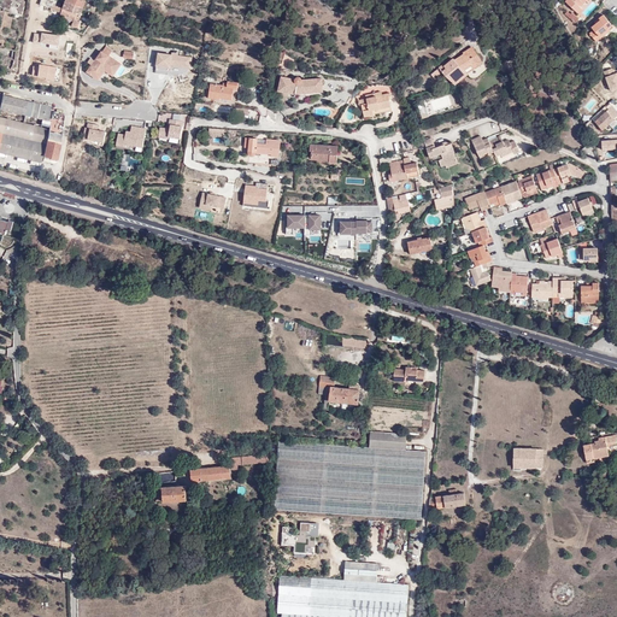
[(77,0),(65,0),(63,9),(62,13),(60,16),(80,22),(86,3),(77,0)]
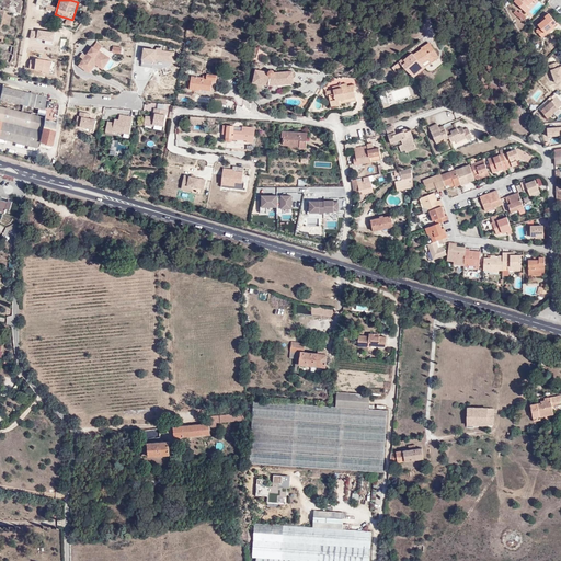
[(529,2),(531,0),(515,0),(514,1),(526,12),(529,8),(528,7),(527,6),(529,2)]
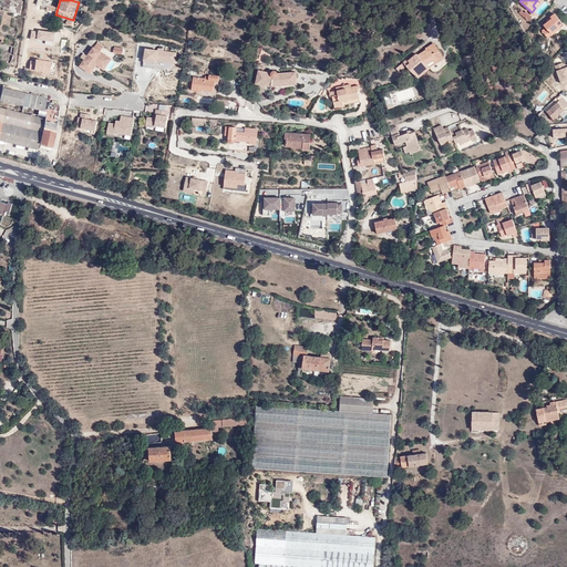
[(8,14),(8,11),(0,9),(0,29),(3,30),(4,24),(9,26),(10,16),(8,14)]
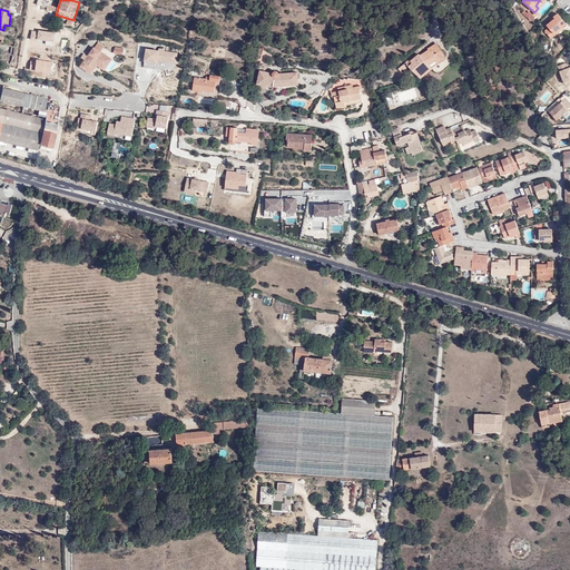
[(531,22),(536,18),(527,10),(522,15),(531,22)]
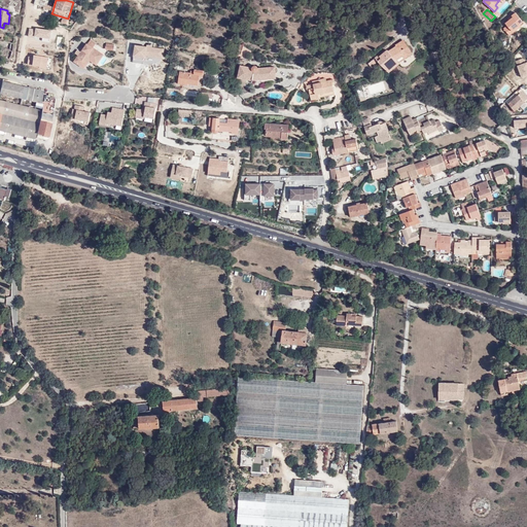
[(516,28),(523,22),(516,12),(512,15),(513,18),(505,24),(507,26),(503,29),(510,35),(517,30),(516,28)]
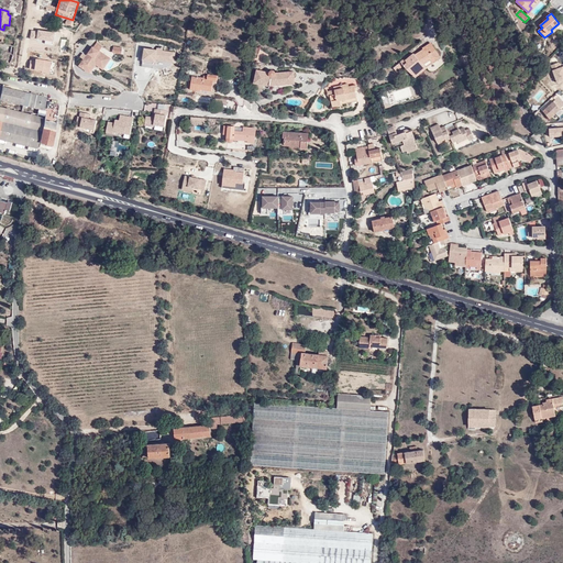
[(431,52),(437,48),(433,43),(426,47),(431,52)]
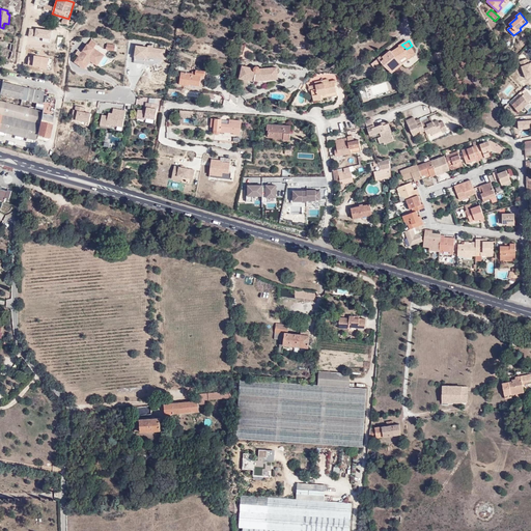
[(82,52),(75,62),(85,70),(90,63),(96,67),(105,56),(93,48),(88,45),(82,52)]
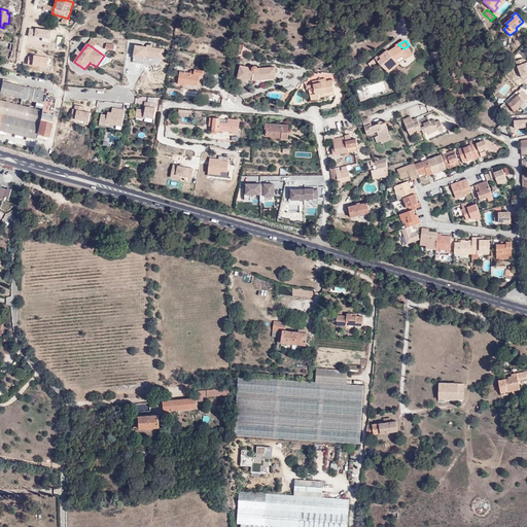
[(164,49),(135,45),(134,59),(143,60),(143,62),(153,64),(159,62),(160,61),(160,60),(161,58),(163,58),(164,49)]
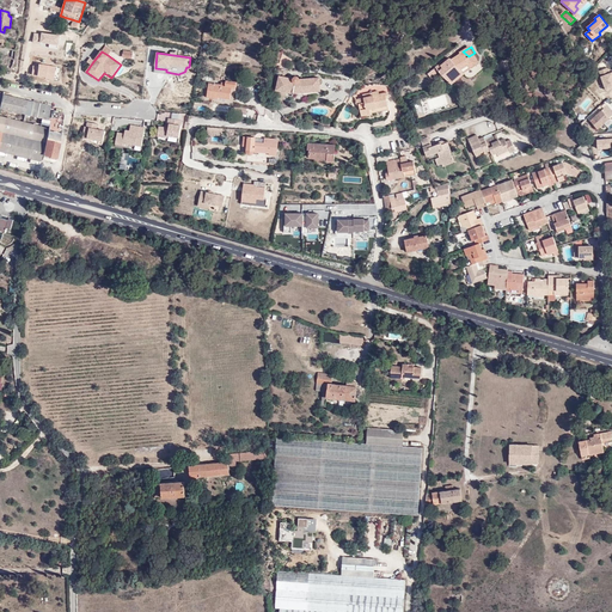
[(446,78),(452,83),(464,73),(460,68),(469,63),(470,65),(475,62),(469,56),(465,59),(463,55),(453,60),(451,57),(448,56),(441,63),(440,62),(434,67),(436,72),(439,71),(446,78)]
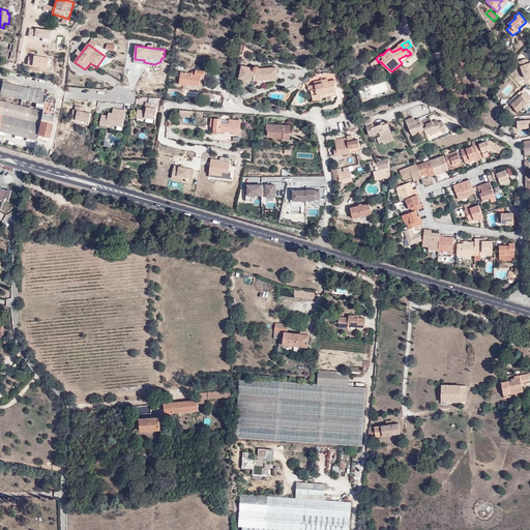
[(406,68),(415,63),(416,59),(411,54),(407,56),(406,55),(399,59),(402,63),(406,68)]
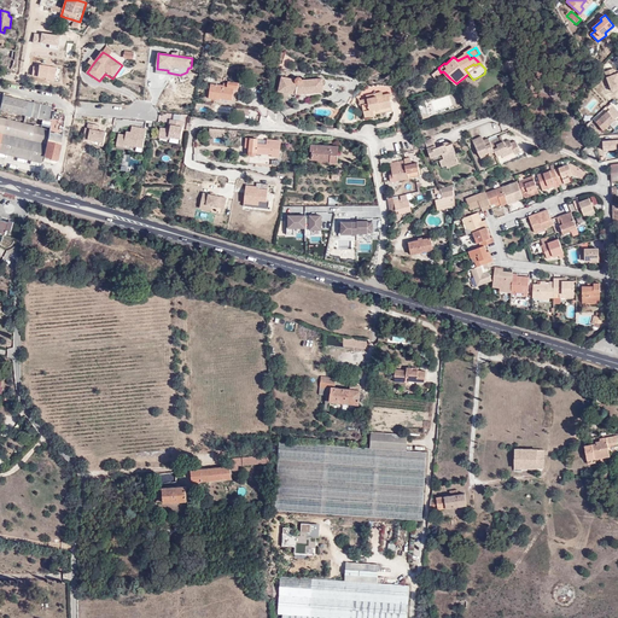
[(613,69),(605,73),(612,91),(617,88),(617,75),(617,74),(616,75),(613,69)]
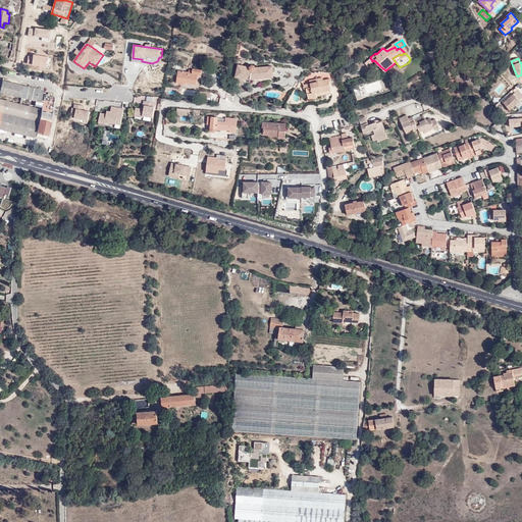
[(272,76),(270,66),(254,67),(253,65),(251,64),(249,66),(238,64),(236,76),(251,80),(272,76)]
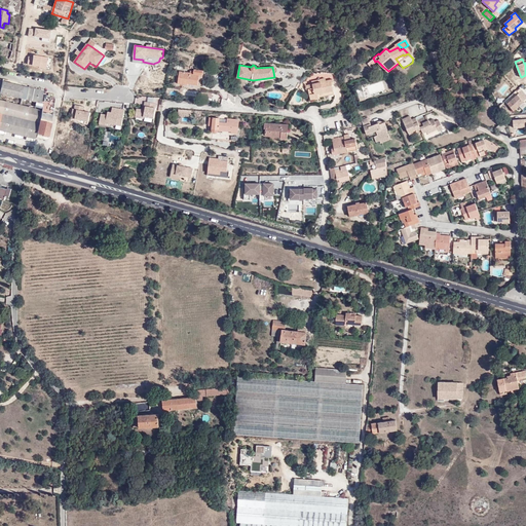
[(202,74),(202,70),(193,68),(192,73),(179,71),(178,83),(187,84),(188,83),(197,84),(198,74),(202,74)]
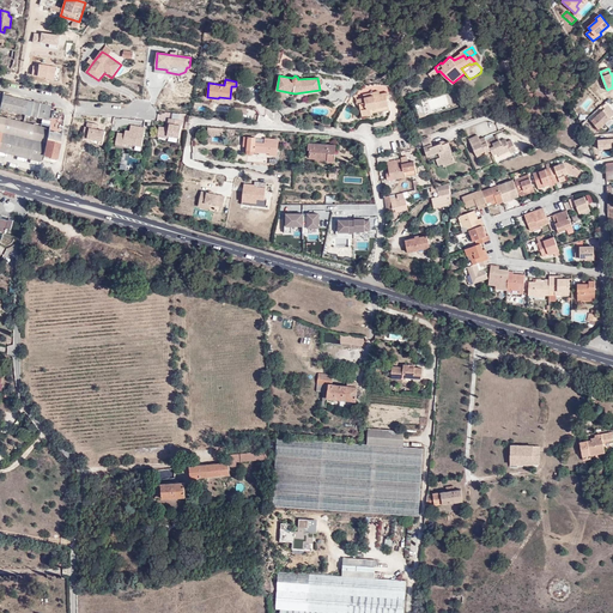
[(356,104),(357,115),(368,113),(384,109),(382,98),(384,98),(383,92),(351,99),(352,104),(356,104)]
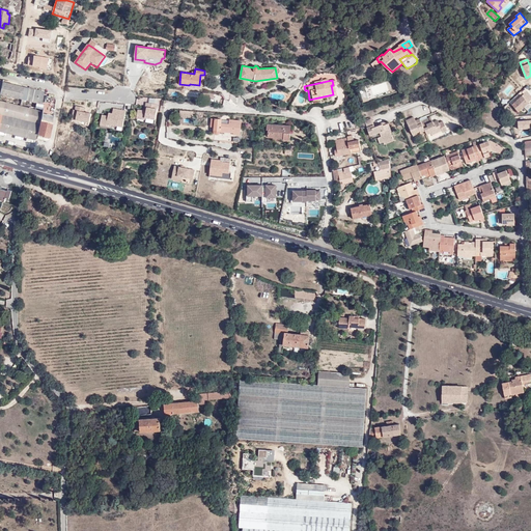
[(55,101),(54,98),(43,94),(44,92),(2,82),(0,89),(0,93),(43,106),(40,111),(0,100),(0,132),(19,138),(18,140),(30,144),(32,139),(35,139),(36,138),(47,140),(48,139),(55,101)]
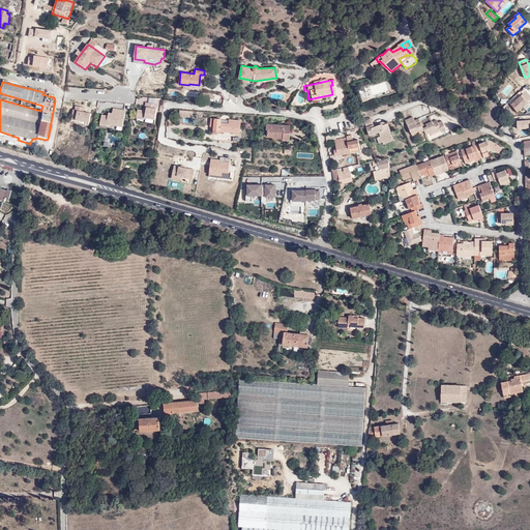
[(287,95),(294,90),(295,89),(292,85),(284,90),(284,93),(285,96),(287,95)]
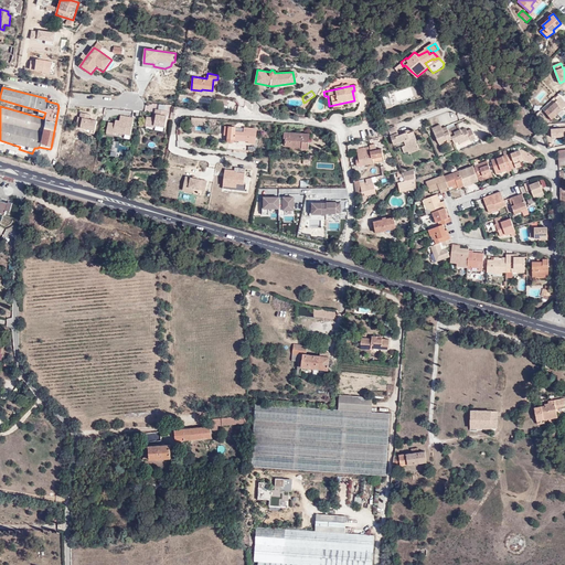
[(556,102),(545,112),(552,119),(564,106),(564,100),(561,97),(556,102)]
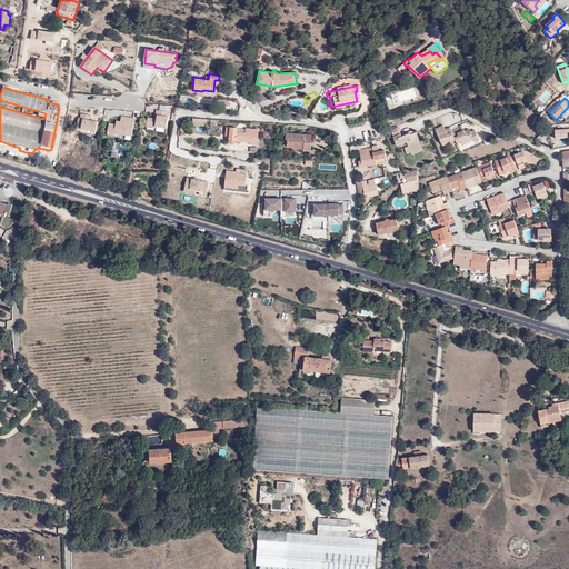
[(120,122),(117,121),(116,126),(115,133),(131,138),(135,119),(121,116),(120,122)]
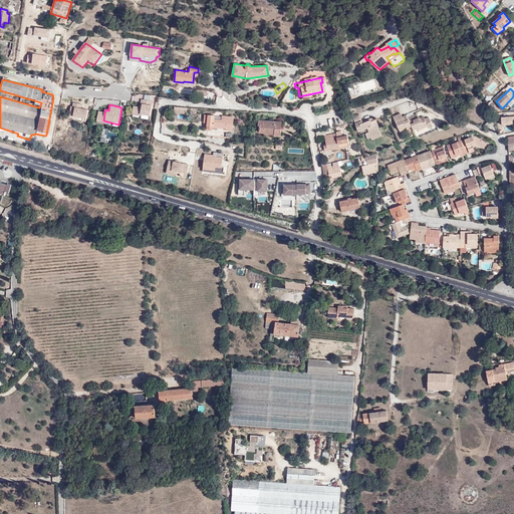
[(153,106),(142,104),(142,107),(140,116),(151,118),(153,106)]
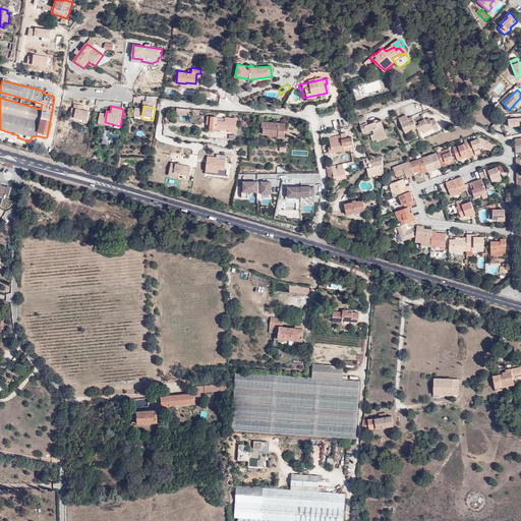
[(141,109),(135,108),(134,116),(141,118),(143,109),(141,109)]
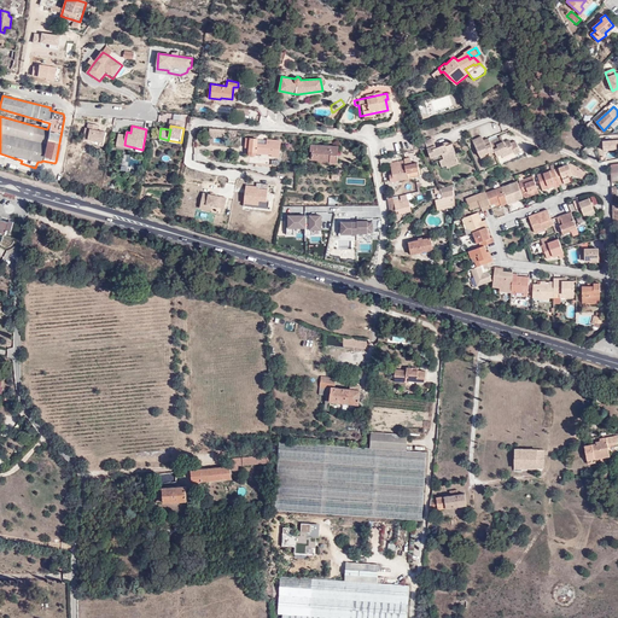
[(98,132),(91,129),(88,140),(103,145),(106,134),(98,132)]
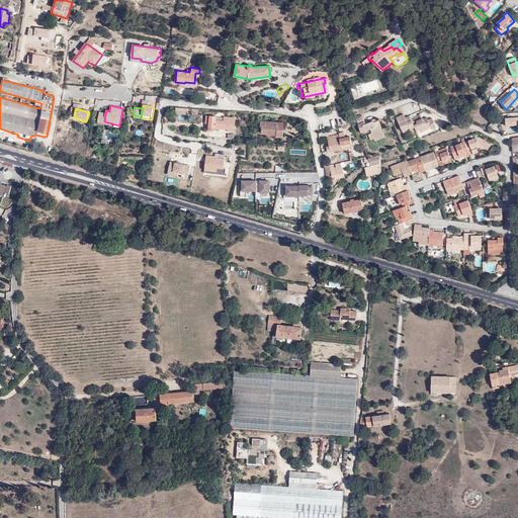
[(405,120),(403,116),(402,112),(394,116),(400,131),(407,127),(408,128),(413,126),(414,130),(418,128),(419,131),(429,126),(430,128),(433,127),(429,117),(425,118),(421,120),(420,117),(417,112),(408,116),(409,118),(405,120)]
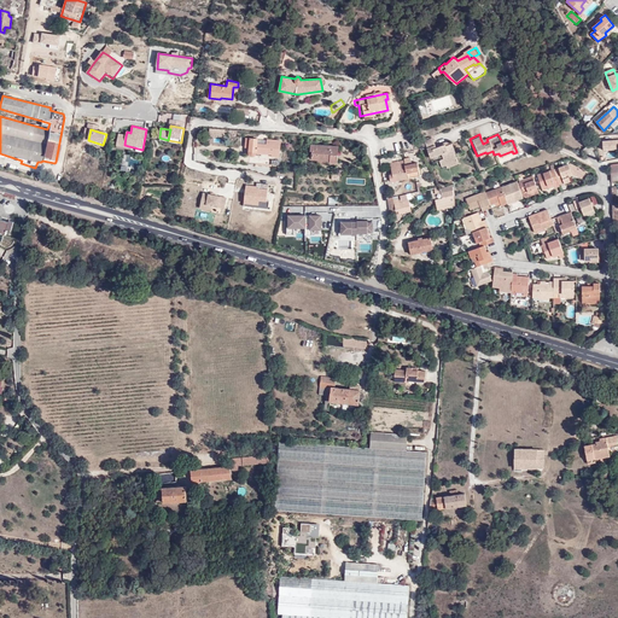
[(281,156),(281,140),(268,139),(268,144),(256,143),(256,138),(246,136),(246,143),(250,144),(249,153),(252,155),(255,155),(257,152),(273,153),(273,156),(281,156)]
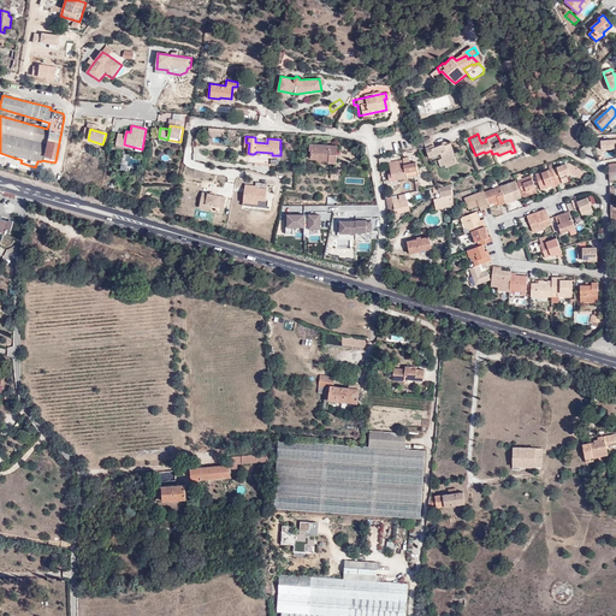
[(415,147),(418,150),(425,148),(428,158),(439,154),(440,158),(437,160),(439,166),(443,165),(444,167),(456,163),(451,153),(452,152),(450,143),(446,144),(445,141),(433,144),(431,138),(414,143),(415,147)]
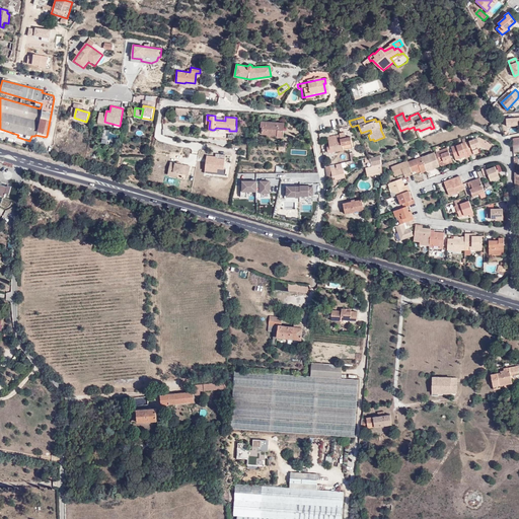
[(518,117),(506,119),(507,126),(518,125),(518,124),(518,117)]
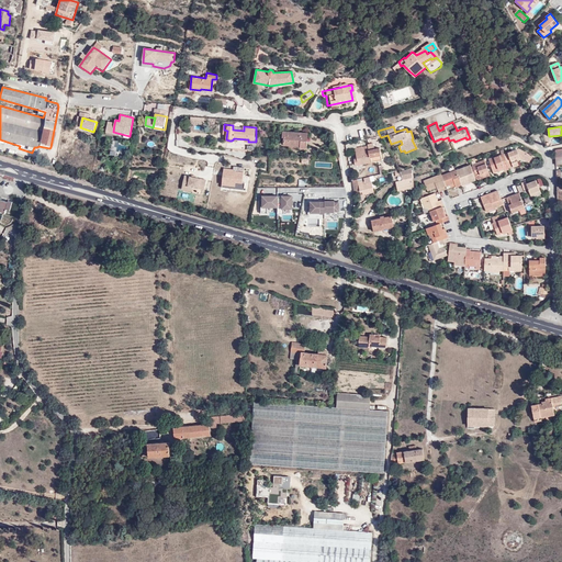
[(307,147),(308,133),(282,131),(282,135),(284,136),(284,144),(290,144),(290,143),(300,144),(300,146),(307,147)]
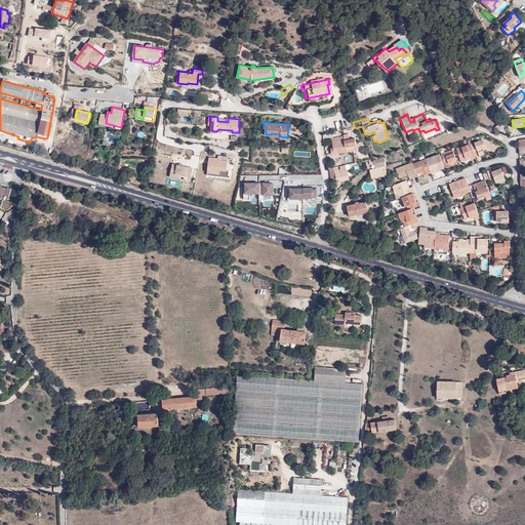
[(347,138),(347,134),(331,137),(333,148),(330,149),(331,154),(356,148),(353,137),(347,138)]
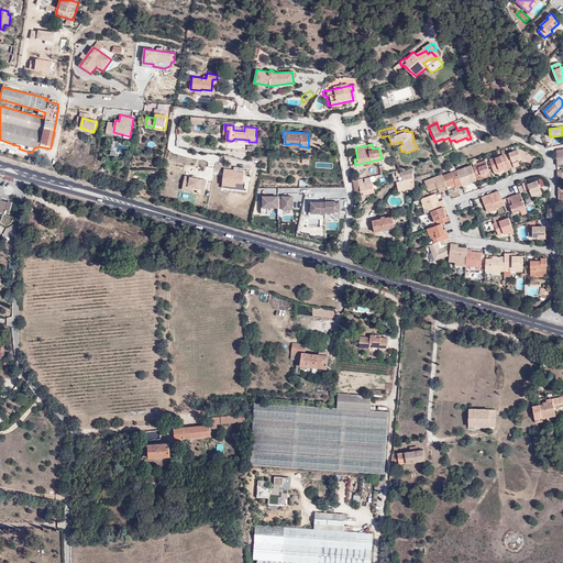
[(534,156),(519,148),(505,154),(508,163),(512,162),(515,167),(520,165),(518,159),(521,158),(531,163),(534,156)]
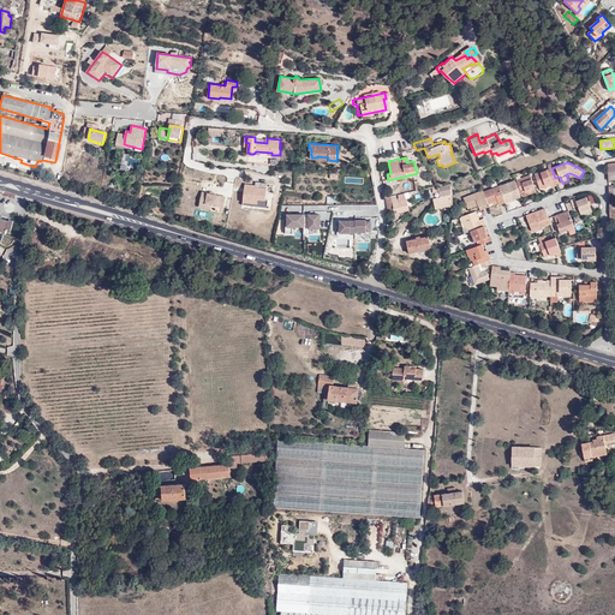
[(555,178),(551,168),(535,174),(539,187),(545,185),(545,187),(551,185),(553,186),(557,185),(555,178)]
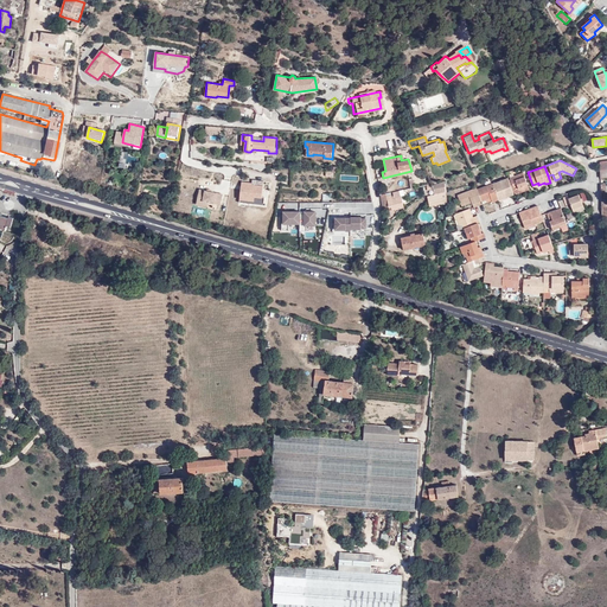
[(529,189),(524,173),(510,178),(511,179),(509,180),(513,191),(515,191),(516,193),(529,189)]
